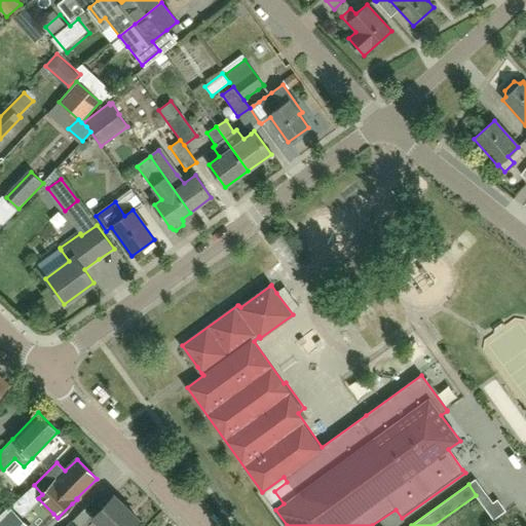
[(115,495),(92,519),(100,525),(132,525),(139,519),(115,495)]
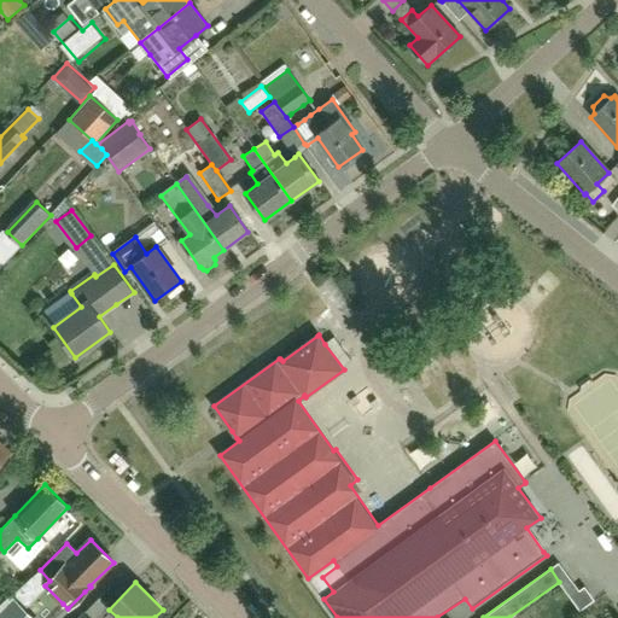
[(583,589),(579,592),(570,599),(579,612),(587,606),(593,602),(583,589)]
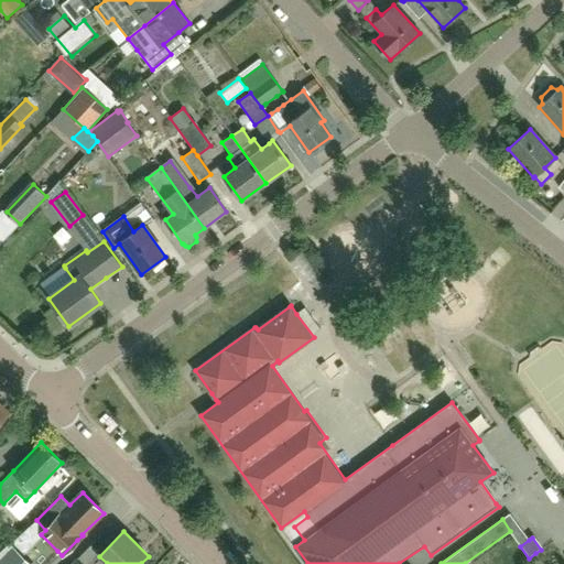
[(0,557),(0,563),(28,563),(12,548),(0,557)]
